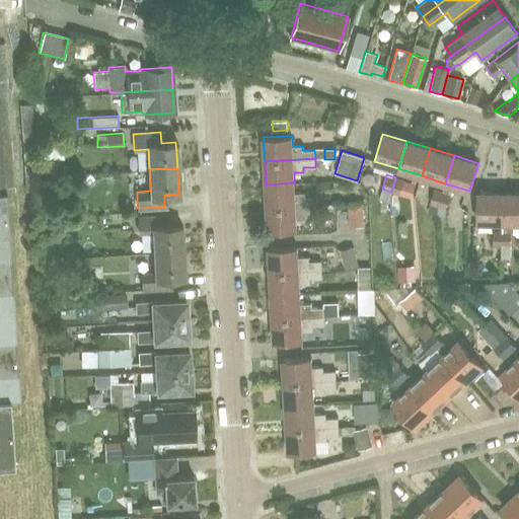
[(403,179),(395,177),(391,192),(398,194),(403,179)]
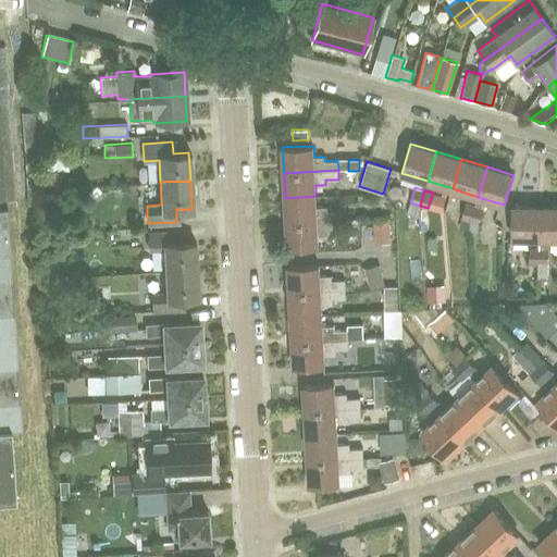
[(327,207),(317,207),(316,196),(285,198),(286,223),(341,220),(341,210),(327,211),(327,207)]
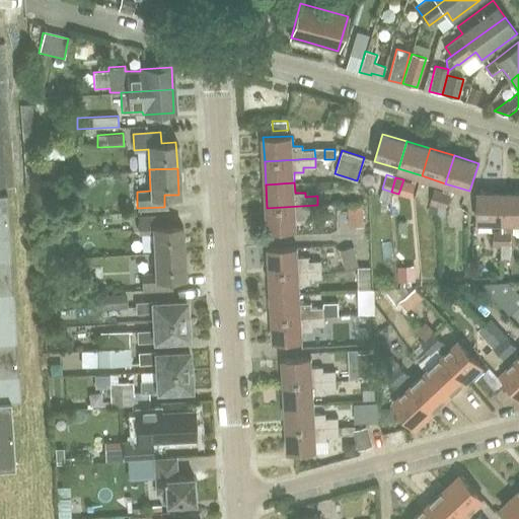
[(429,204),(438,207),(443,192),(434,189),(429,204)]
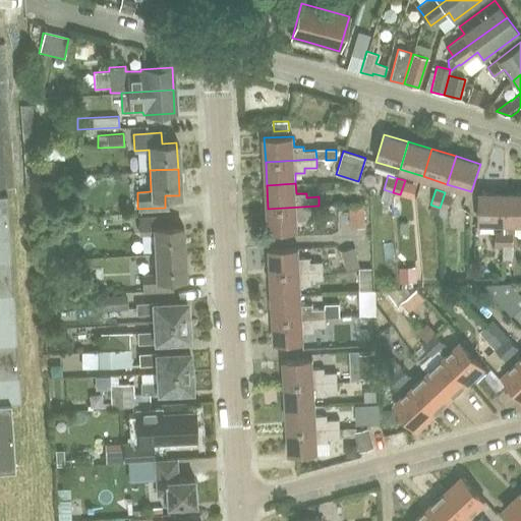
[(0,356),(16,356),(5,192),(0,192),(0,356)]
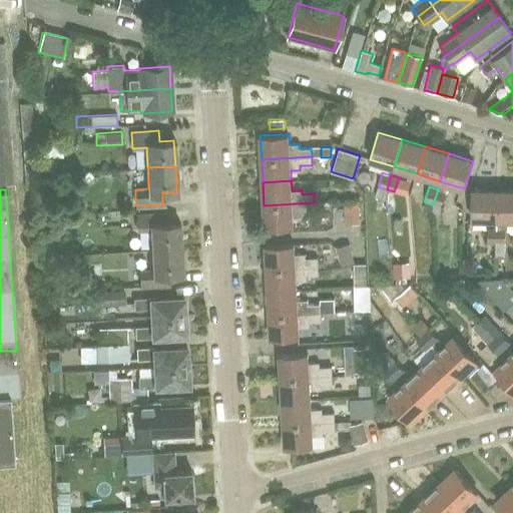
[(445,192),(438,189),(433,204),(440,206),(445,192)]
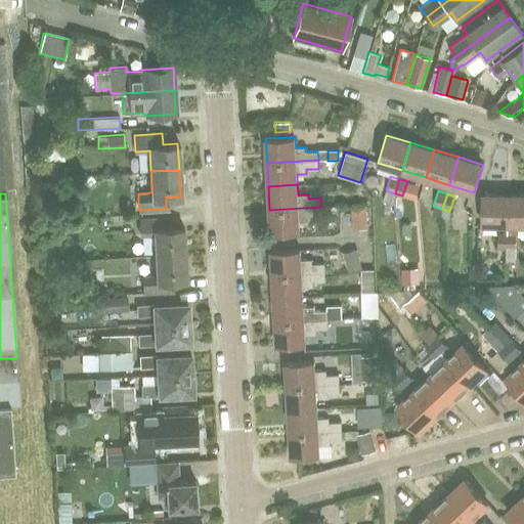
[(482,224),(508,224),(508,195),(482,195),(482,224)]
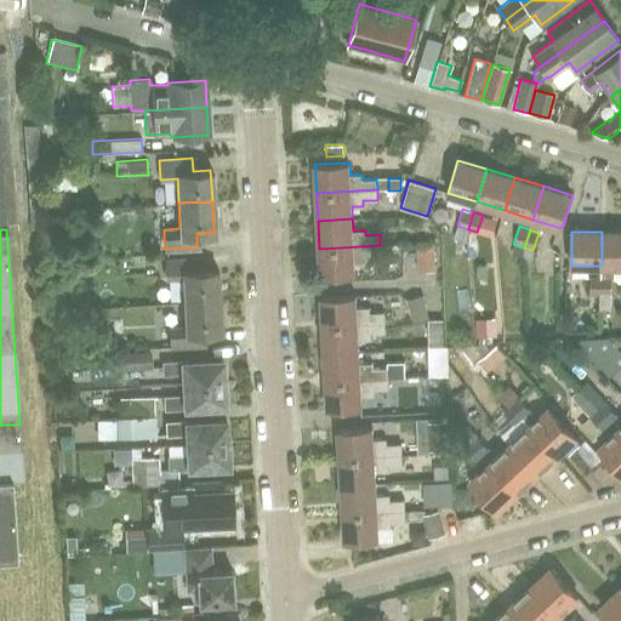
[(614,279),(614,266),(620,266),(620,232),(602,232),(602,266),(602,275),(602,292),(599,292),(599,309),(611,309),(611,279),(614,279)]
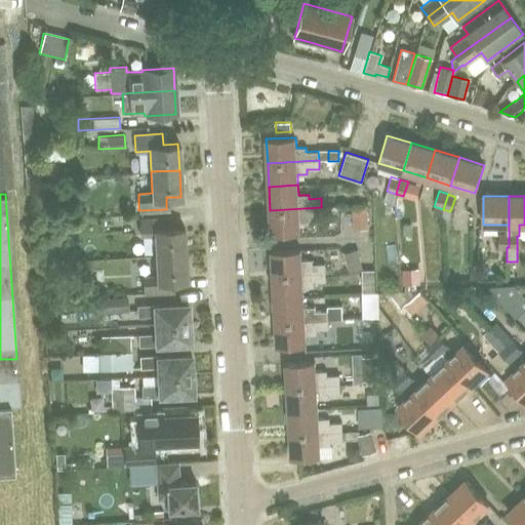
[(321,207),(270,210),(271,234),(300,233),(299,221),(310,221),(310,216),(322,216),(321,207)]
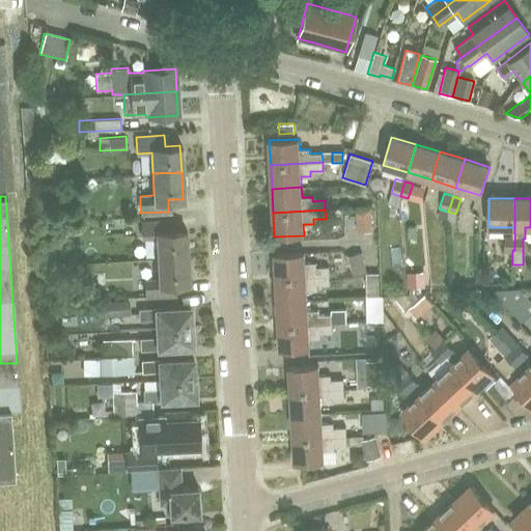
[(372,230),(371,211),(356,211),(357,231),(372,230)]
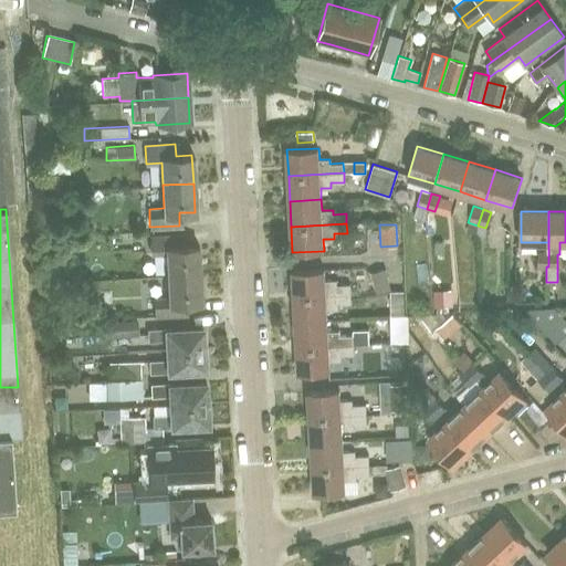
[(168,274),(198,273),(197,244),(181,245),(180,234),(149,237),(150,253),(167,252),(168,274)]
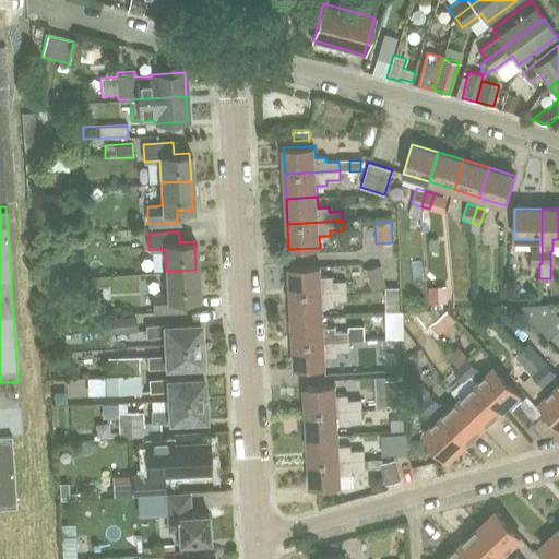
[(531,263),(539,263),(542,263),(542,248),(531,248),(531,263)]
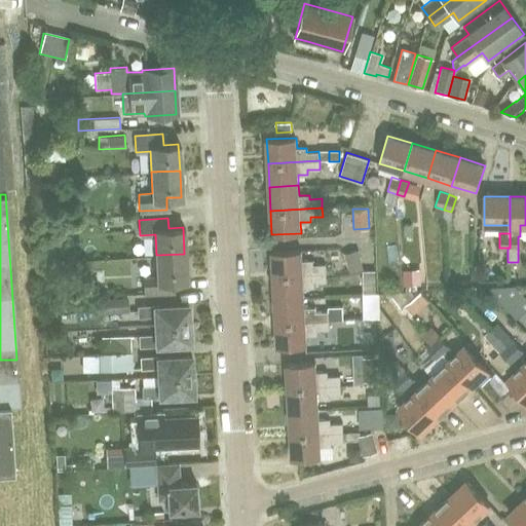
[(312,260),(302,260),(301,250),(271,252),(273,275),(325,272),(325,264),(312,264),(312,260)]
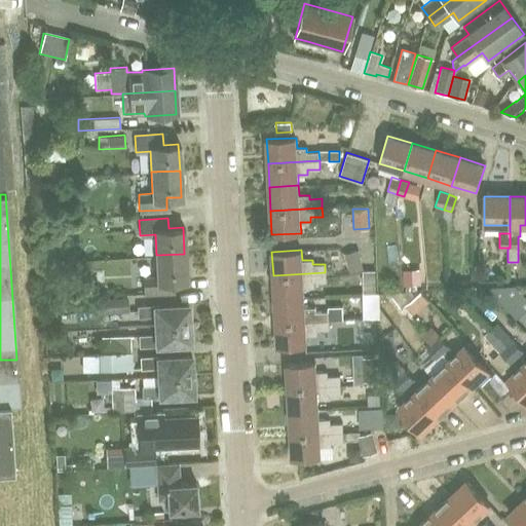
[(348,273),(362,270),(363,269),(358,250),(344,253),(348,273)]
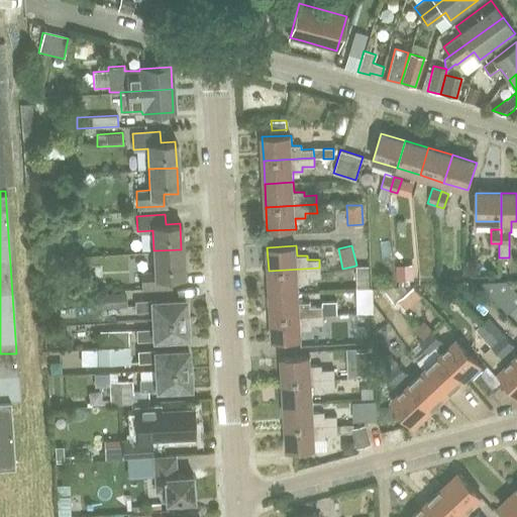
[(181,249),(153,250),(154,273),(140,273),(141,288),(169,286),(168,277),(183,276),(181,249)]
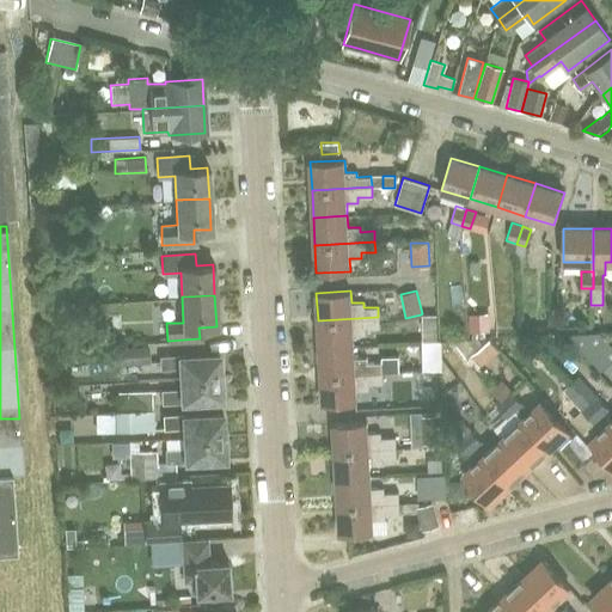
[(440,342),(436,342),(436,314),(422,313),(421,314),(422,342),(422,371),(441,369),(440,342)]
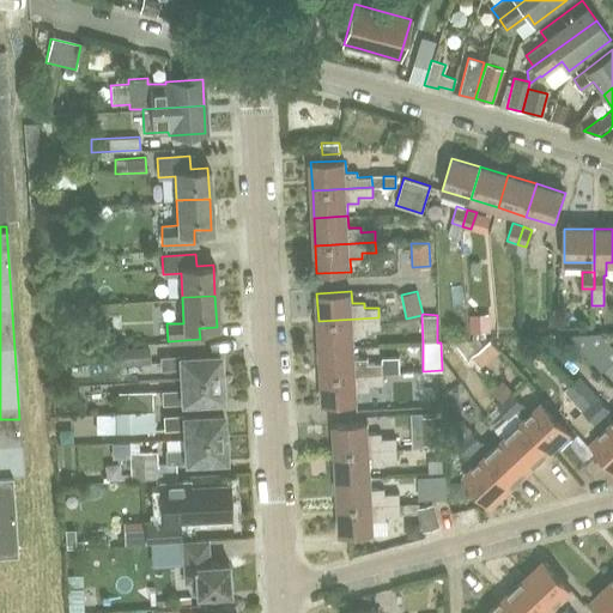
[(380,327),(378,317),(319,321),(320,349),(354,346),(353,334),(365,334),(365,328),(380,327)]
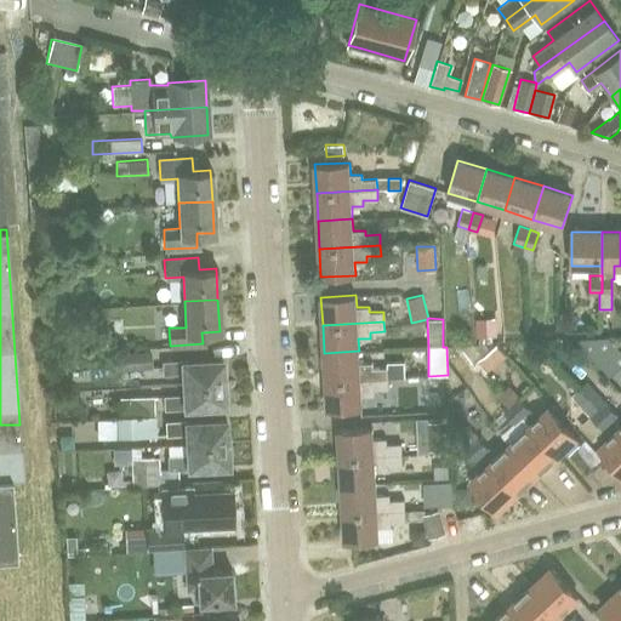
[(620,366),(620,351),(608,336),(574,339),(609,377),(620,366)]
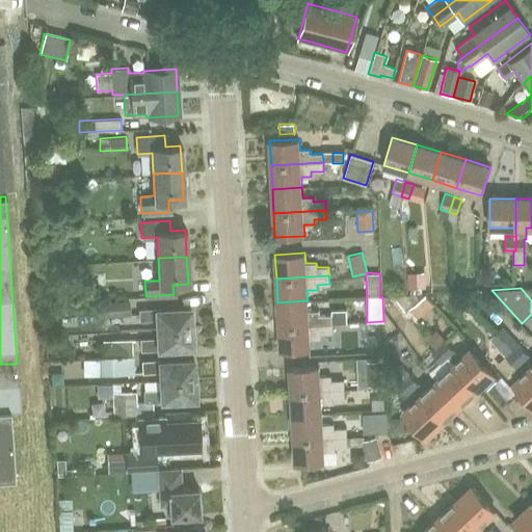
[(415,322),(433,304),(425,295),(406,312),(415,322)]
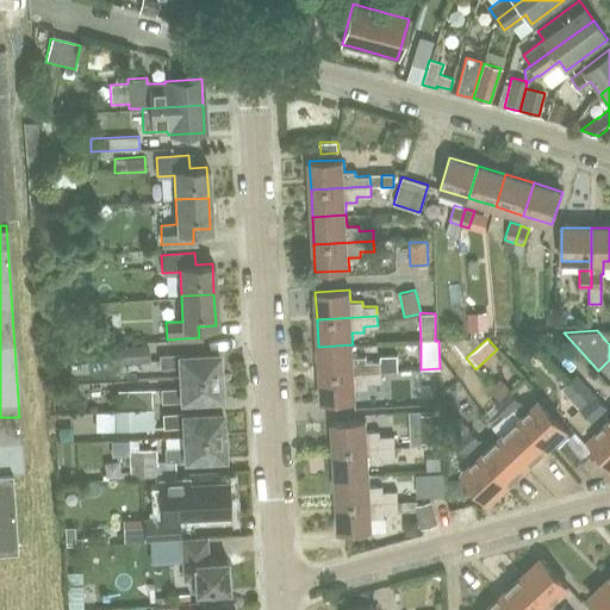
[(148,344),(111,347),(112,363),(149,361),(148,344)]
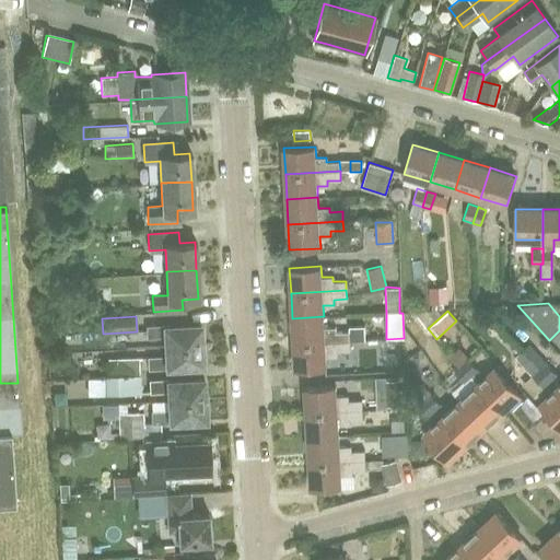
[(324,316),(292,318),(293,343),(349,341),(349,331),(336,333),(335,327),(325,327),(324,316)]
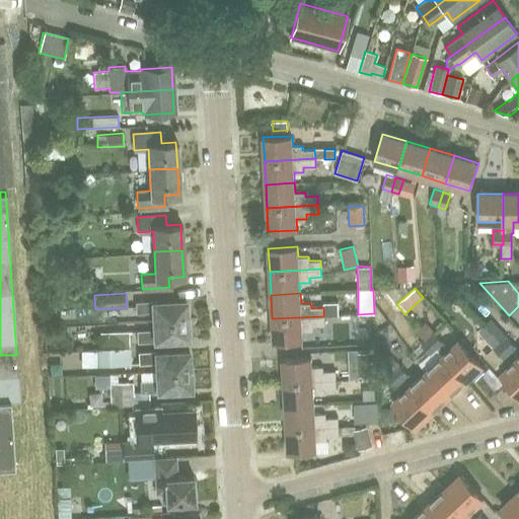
[(152,320),(186,318),(184,299),(152,301),(152,300),(135,301),(135,312),(152,311),(152,320)]
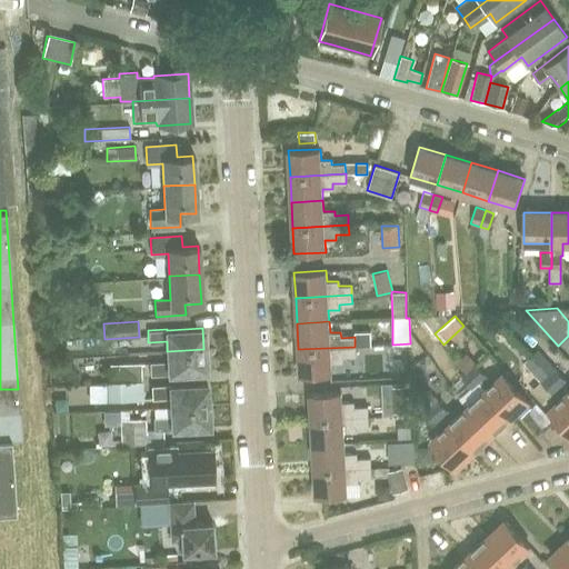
[(369,331),(355,332),(355,337),(355,347),(370,346),(369,331)]
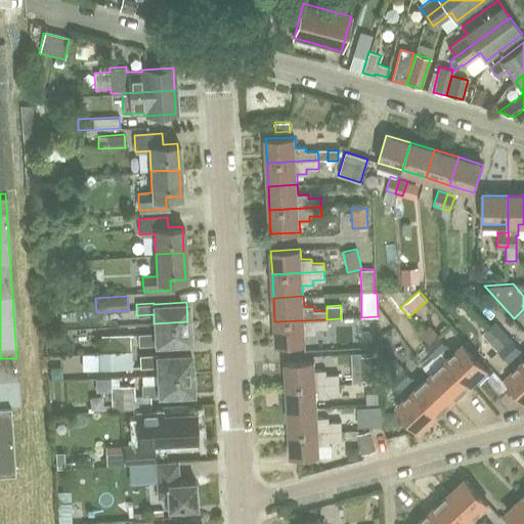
[(346,318),(341,318),(326,319),(274,321),(276,345),(306,343),(305,333),(315,333),(315,328),(326,328),(347,326),(346,318)]
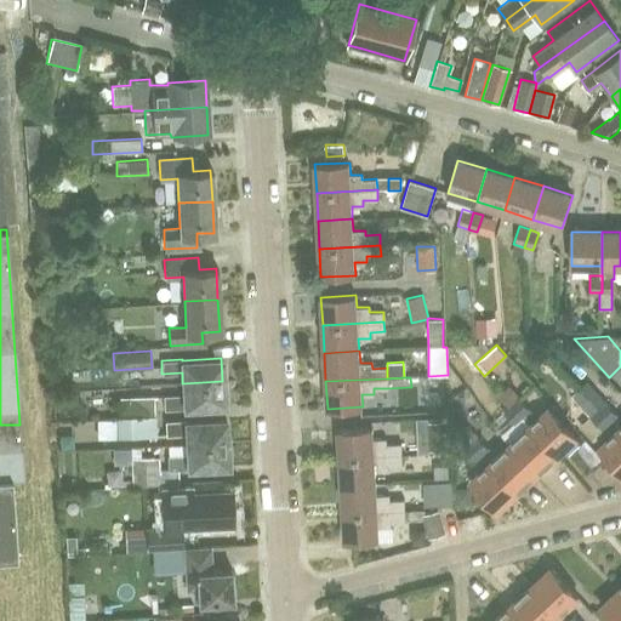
[(223,404),(222,381),(182,383),(183,393),(164,394),(164,408),(186,406),(223,404)]
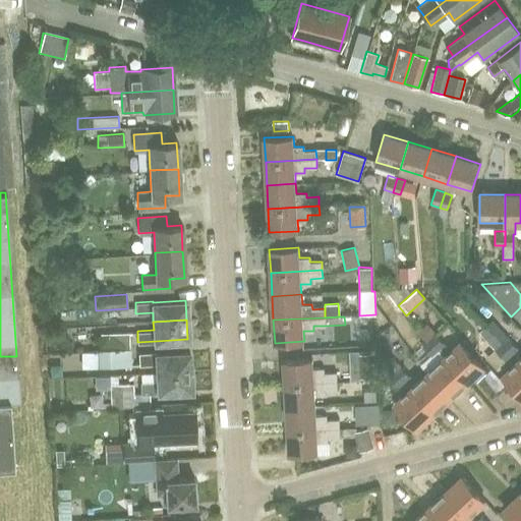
[(435,332),(426,323),(416,333),(424,341),(435,332)]
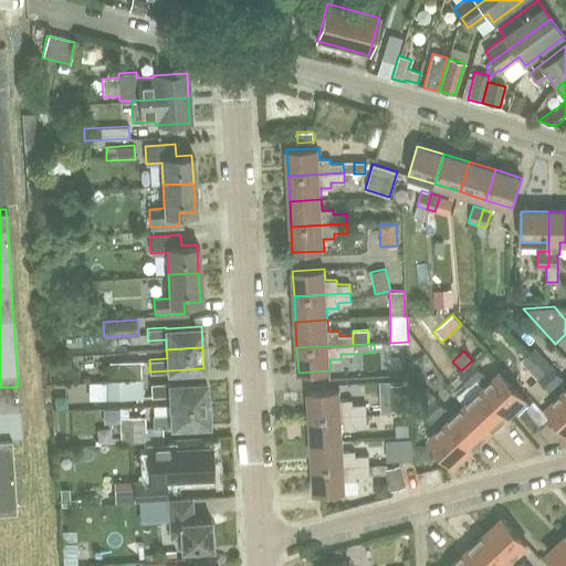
[(544,374),(538,367),(532,359),(527,355),(520,362),(525,366),(537,379),(548,391),(555,385),(544,373),(544,374)]
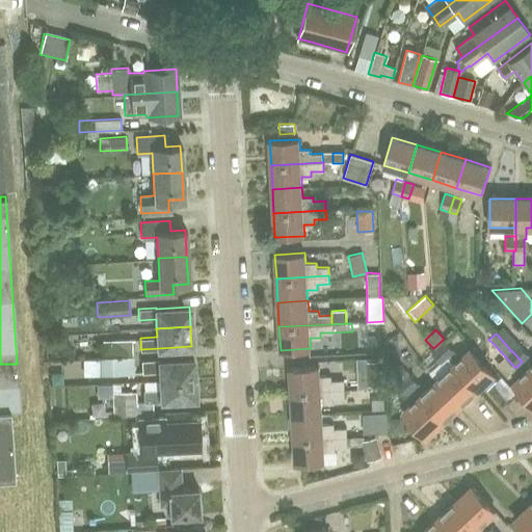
[(132,340),(103,341),(103,357),(132,357),(132,340)]
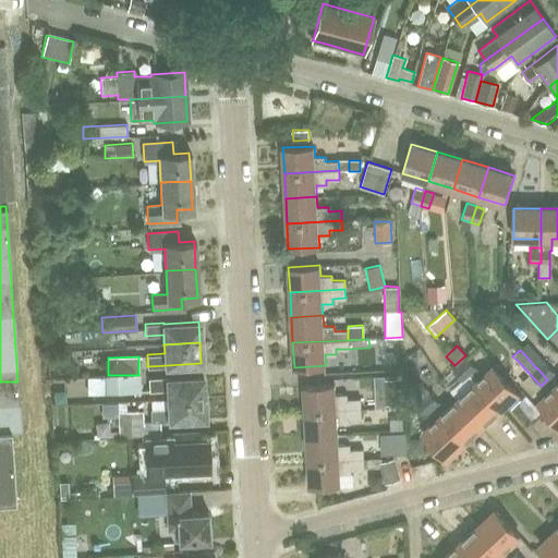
[(465,356),(459,363),(469,374),(476,367),(465,356)]
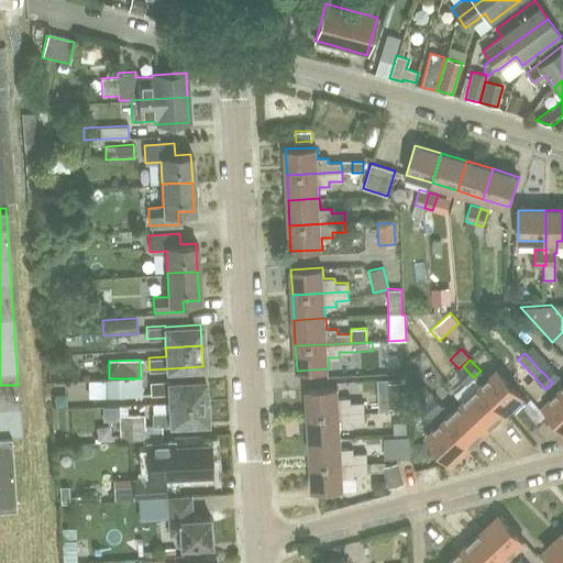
[(549,364),(541,371),(552,383),(559,376),(549,364)]
